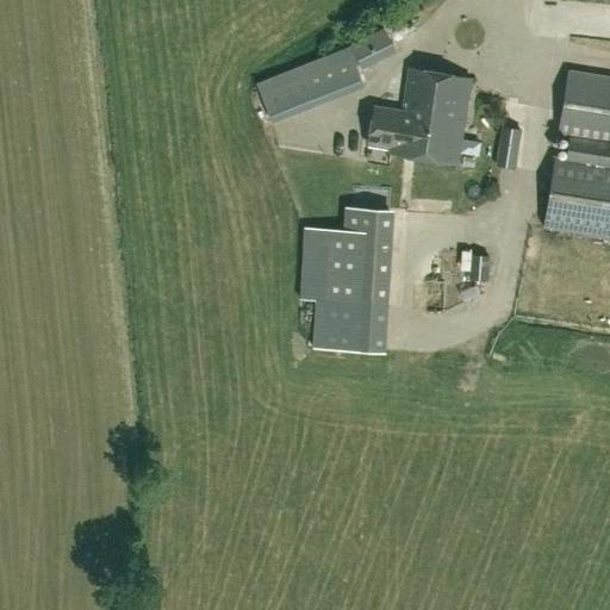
[(360,64),(393,48),(384,29),(350,47),(360,64)]
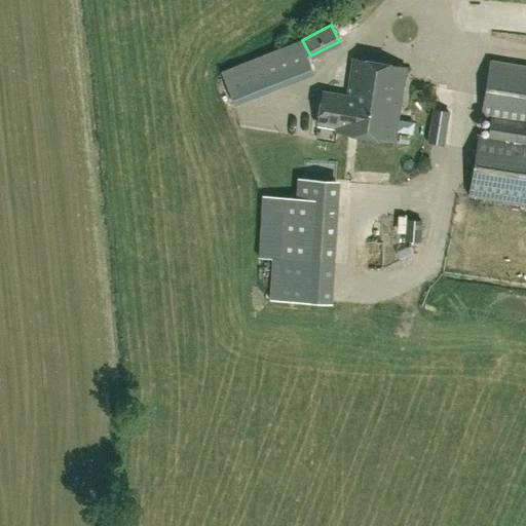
[(234,103),(311,72),(299,41),(222,72),(234,103)]
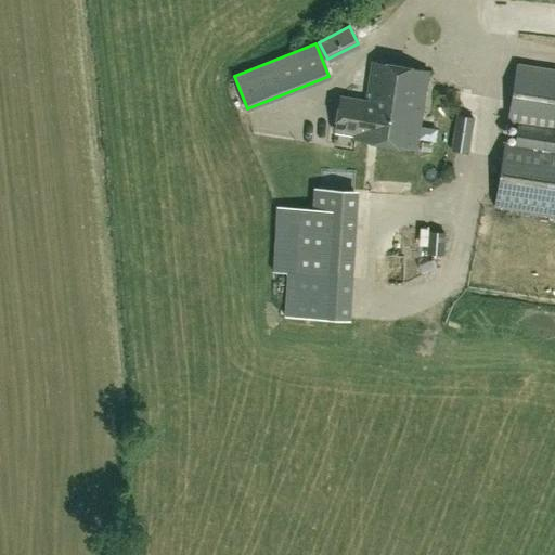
[(375,102),(370,139),(415,146),(427,69),(372,60),(365,100),(375,102)]
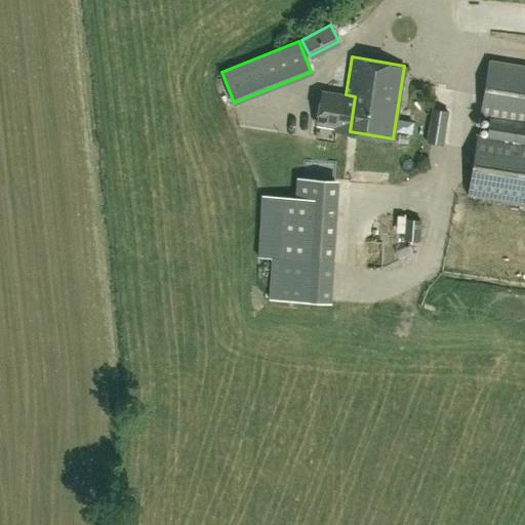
[(497,200),(524,204),(524,66),(489,61),(480,116),(489,118),(486,135),(478,134),(468,195),(497,200)]
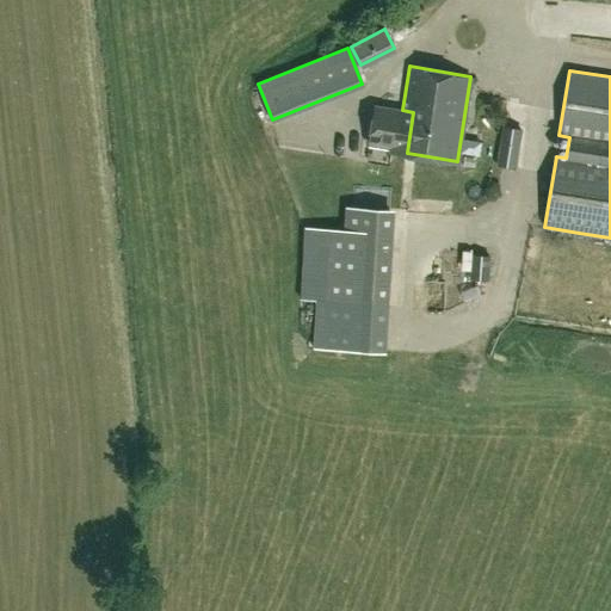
[(413,112),(402,110),(374,105),(368,142),(392,146),(390,150),(407,153),(413,112)]
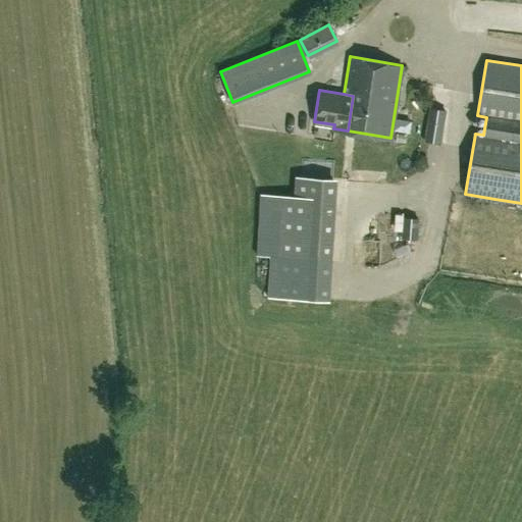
[(446,112),(429,109),(424,142),(440,145),(446,112)]
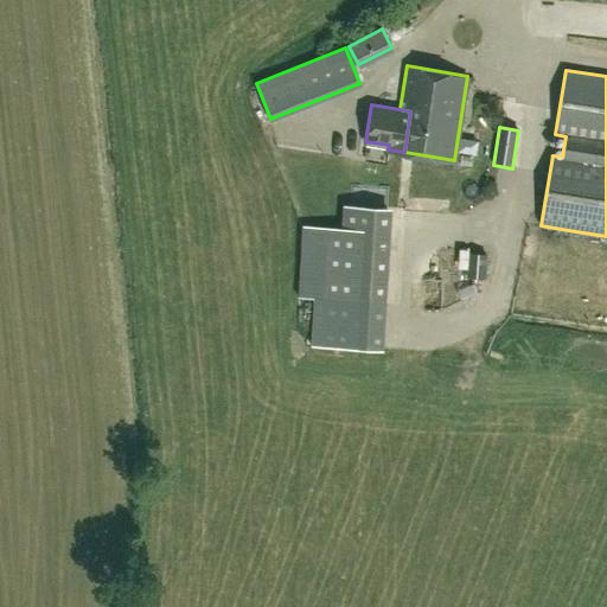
[(378,350),(387,206),(344,204),(343,228),(301,225),(298,298),(310,299),(307,346),(378,350)]
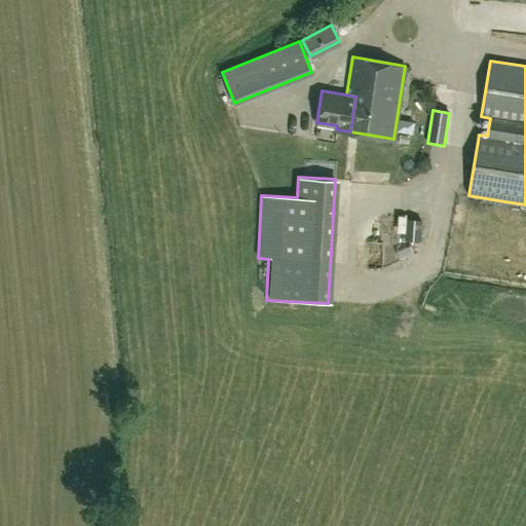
All buildings are outlined.
